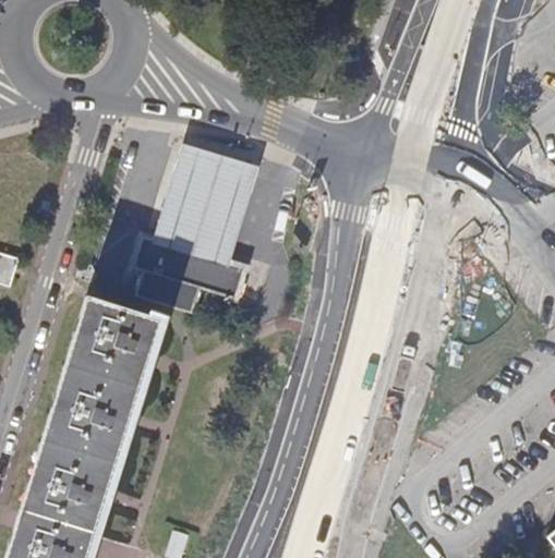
[(152,235),(228,261),(240,222),(249,192),(256,167),(181,143),(172,172),(163,199),(152,235)]
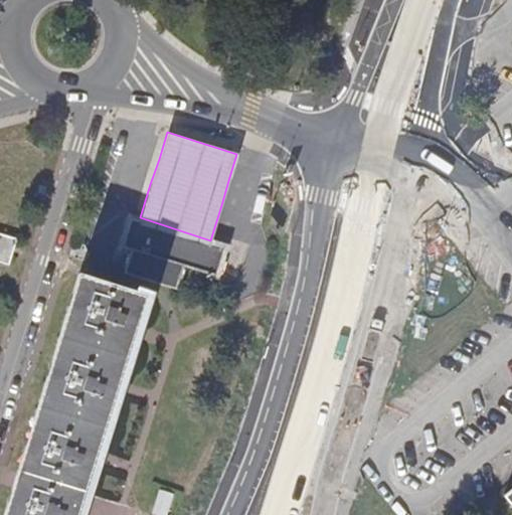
[(227,246),(210,240),(140,217),(129,213),(117,248),(122,250),(123,248),(135,251),(127,276),(171,289),(178,266),(214,277),(214,279),(217,280),(227,246)]
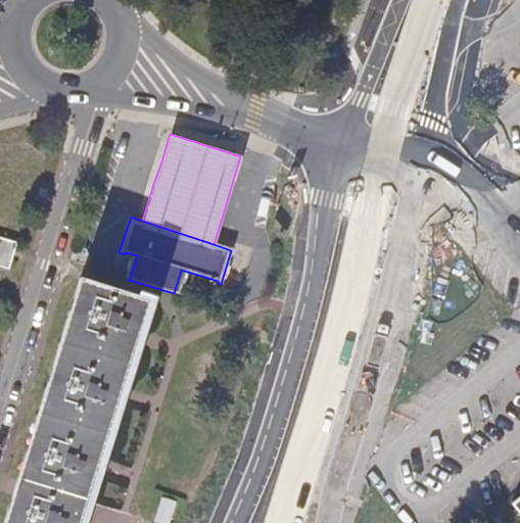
[(0,267),(7,269),(16,241),(0,236),(0,267)]
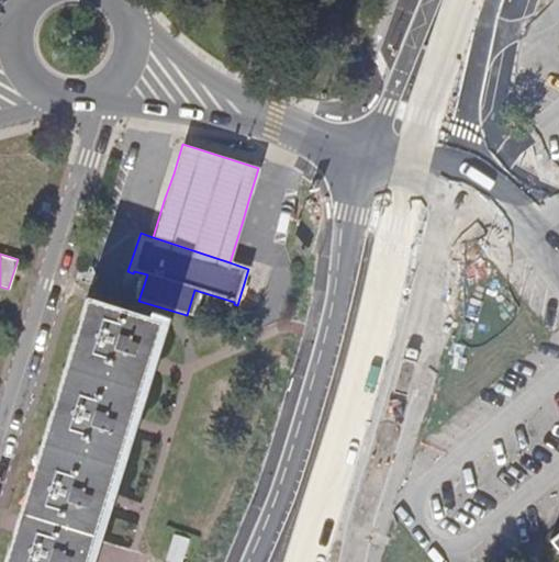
[(88,266),(82,283),(93,285),(96,278),(92,268),(88,266)]
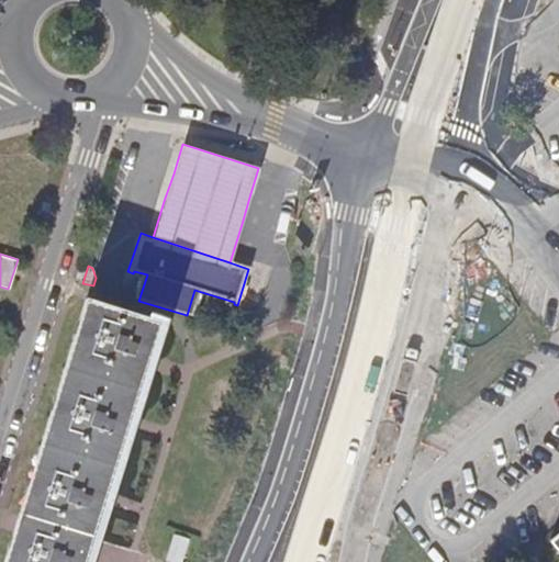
[(89,302),(22,517),(8,561),(85,561),(159,324),(89,302)]
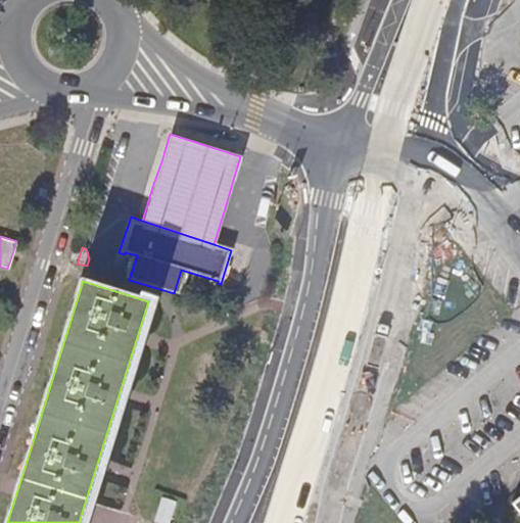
[(519,494),(511,503),(519,514),(519,494)]
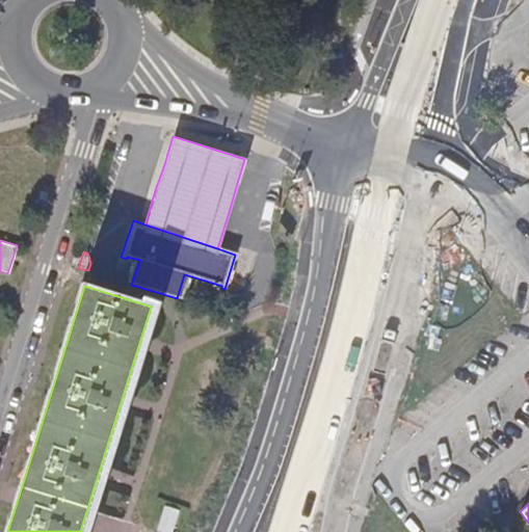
[(164,506),(157,531),(161,531),(170,531),(178,510),(164,506)]
